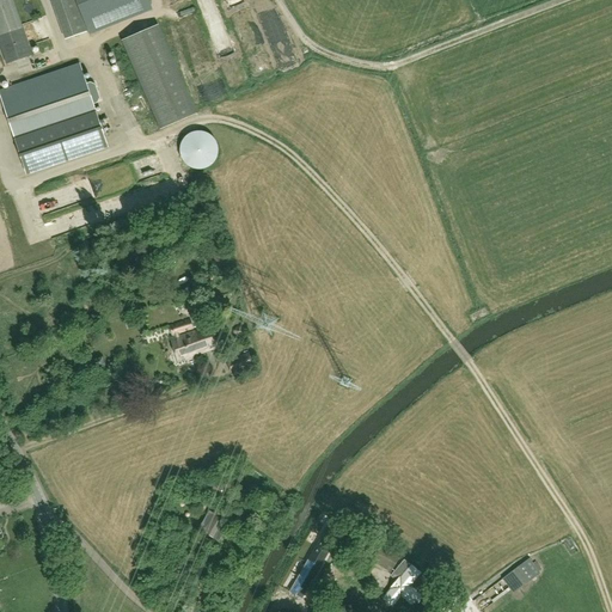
[(32,55),(12,0),(0,0),(0,43),(7,63),(32,55)]
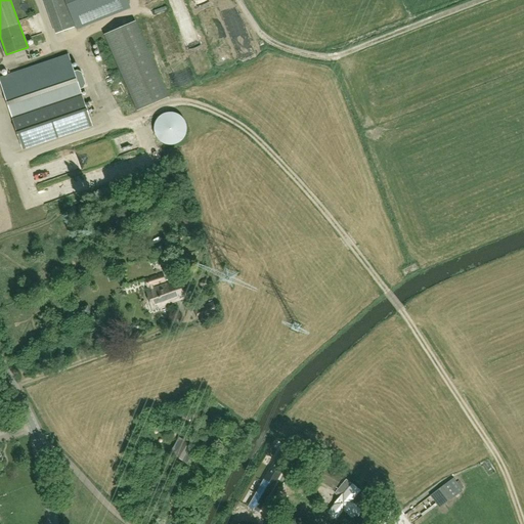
[(75,28),(64,0),(43,0),(55,34),(75,28)]
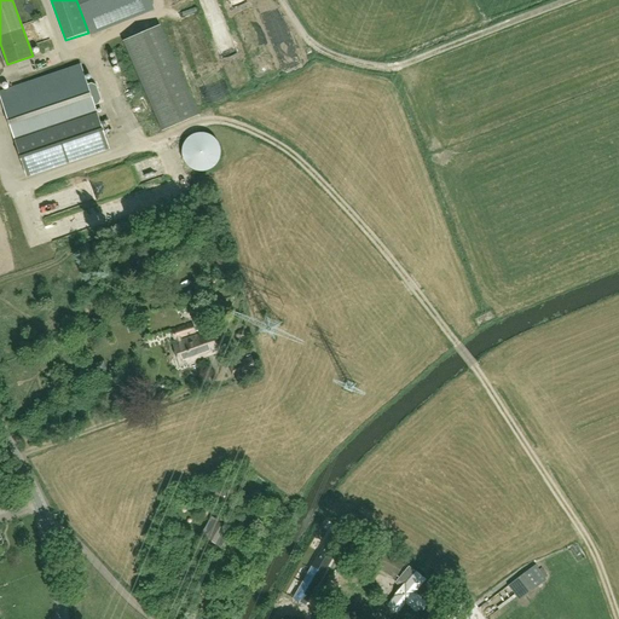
[(77,0),(90,30),(133,16),(131,11),(145,5),(145,3),(144,3),(143,0),(77,0)]
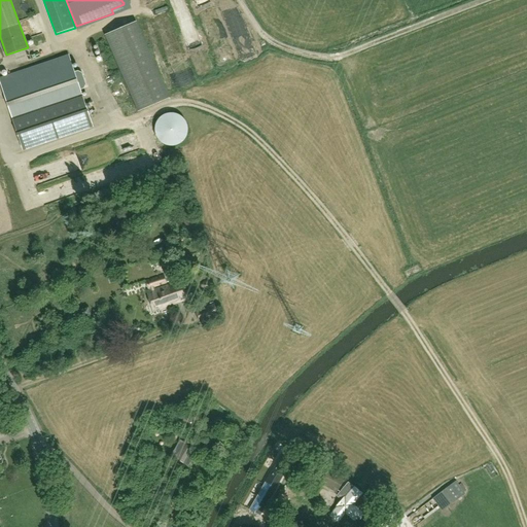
[(169,98),(136,22),(105,35),(139,111),(169,98)]
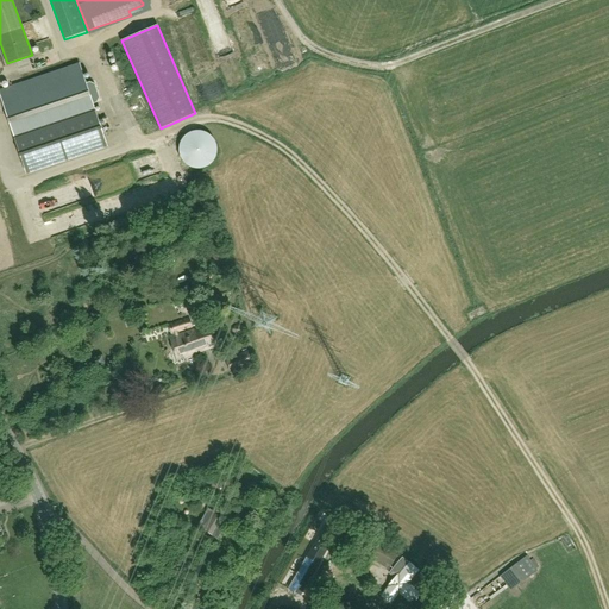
[(199,46),(199,36),(183,36),(183,46),(199,46)]
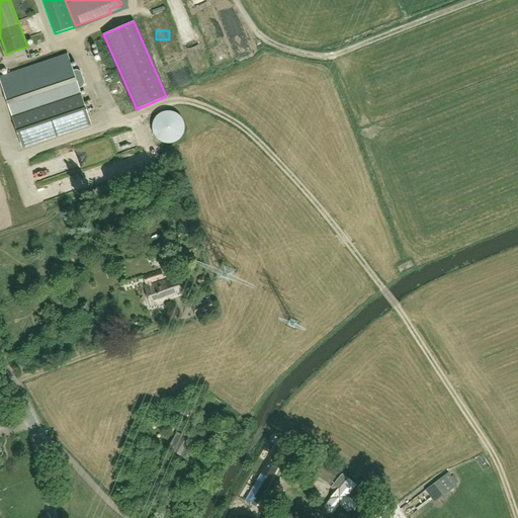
[(205,72),(197,52),(188,56),(196,76),(205,72)]
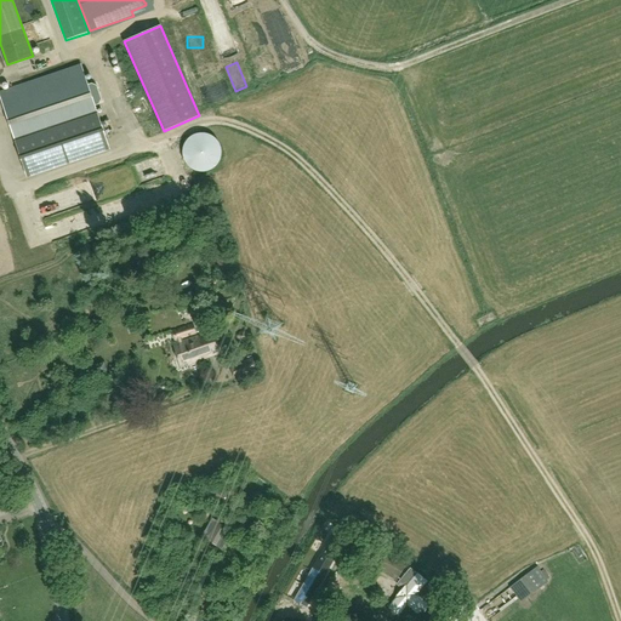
[(81,66),(0,92),(0,96),(13,135),(28,177),(109,149),(95,106),(100,104),(102,100),(97,86),(91,84),(87,85),(81,66)]
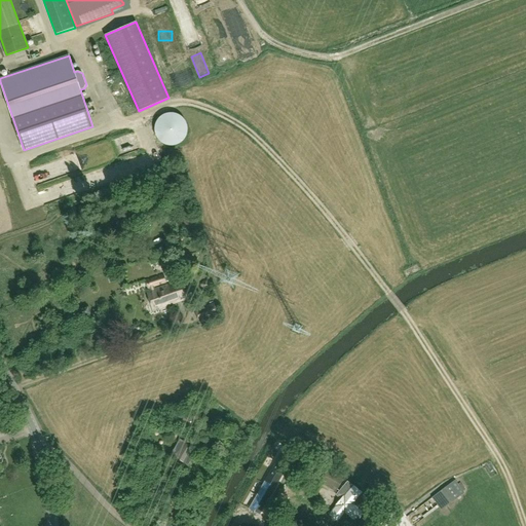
[(167,113),(166,113),(165,114),(164,114),(162,115),(160,116),(159,117),(158,119),(157,120),(156,121),(156,122),(155,124),(155,125),(155,126),(155,127),(154,128),(154,129),(154,130),(155,132),(155,133),(155,134),(156,136),(157,138),(157,139),(158,140),(159,141),(160,142),(161,143),(162,143),(164,144),(165,145),(166,145),(168,145),(170,146),(171,146),(173,146),(174,145),(175,145),(176,145),(177,144),(178,144),(180,143),(182,142),(183,140),(184,139),(185,138),(186,137),(186,136),(187,134),(187,133),(187,132),(188,130),(188,129),(188,127),(187,126),(187,125),(187,124),(187,123),(186,122),(186,121),(185,120),(185,119),(183,117),(182,117),(181,116),(181,115),(180,115),(178,114),(177,113),(175,113),(173,113),(171,112),(170,113),(167,113)]
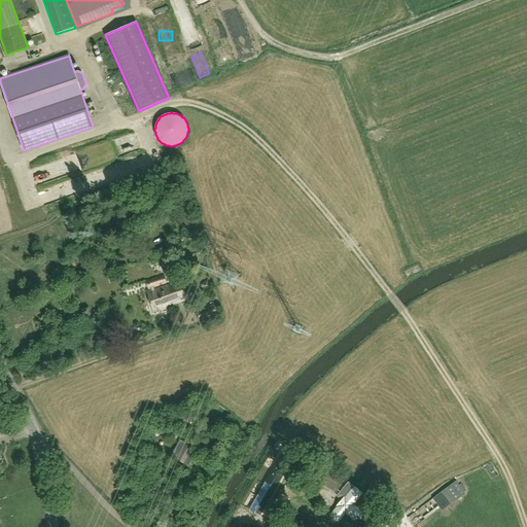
[(40,216),(51,211),(49,206),(37,212),(40,216)]
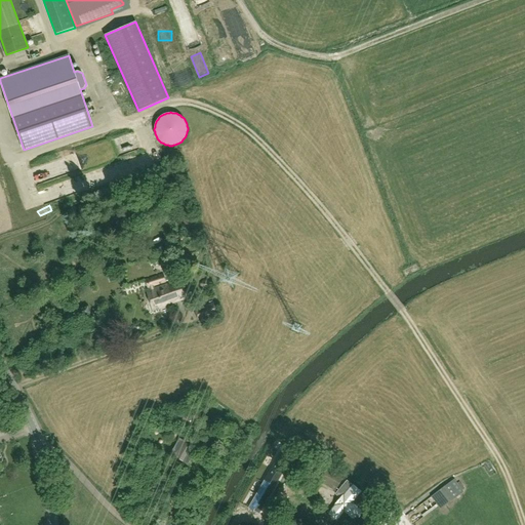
[(107,230),(116,226),(112,216),(103,220),(106,229),(101,231),(103,235),(108,233),(107,230)]
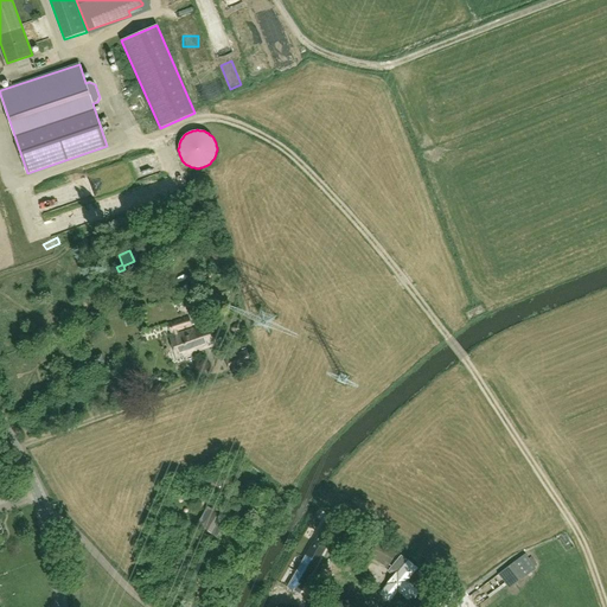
[(170,337),(177,359),(215,347),(208,325),(179,333),(178,331),(190,326),(187,318),(168,324),(171,332),(173,331),(174,336),(170,337)]
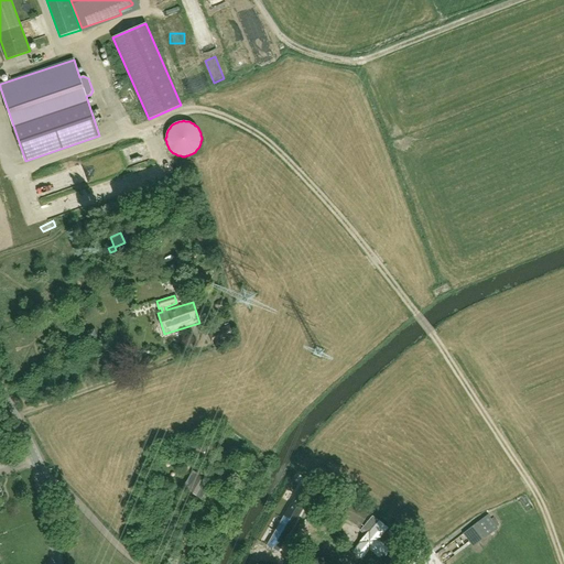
[(234,337),(229,325),(212,332),(216,344),(234,337)]
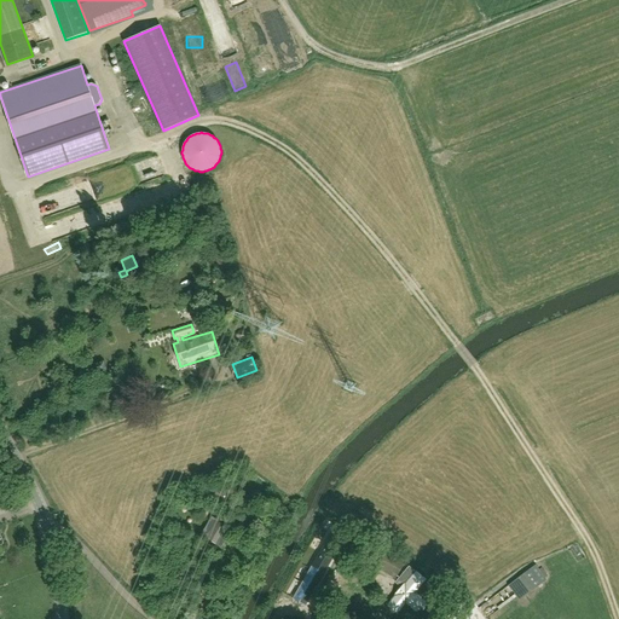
[(103,360),(96,364),(99,371),(106,369),(103,360)]
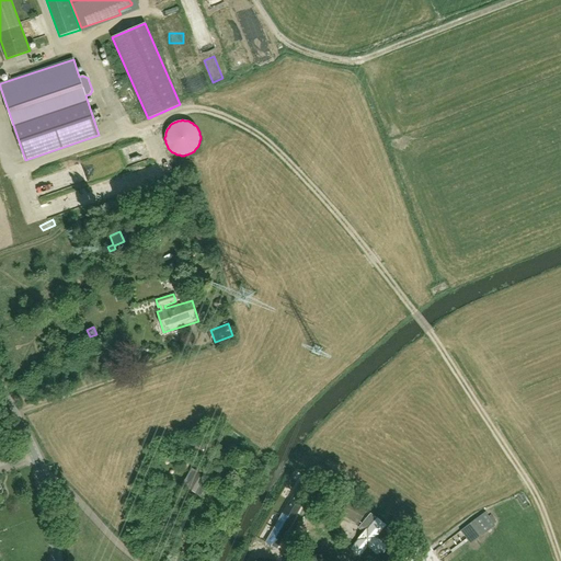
[(190,449),(189,450),(197,456),(204,445),(192,437),(185,447),(190,449)]
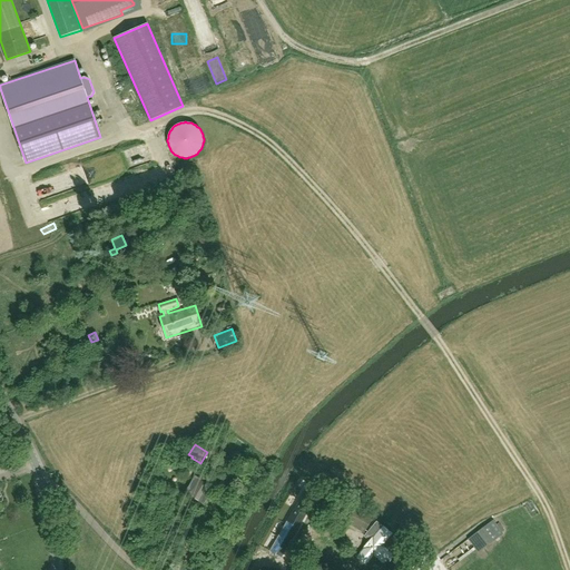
[(199,479),(196,483),(189,495),(200,501),(207,488),(209,484),(199,479)]
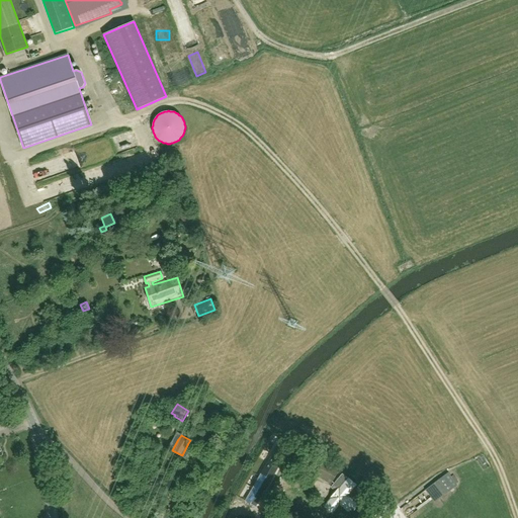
[(273,448),(246,504),(257,509),(284,453),(273,448)]
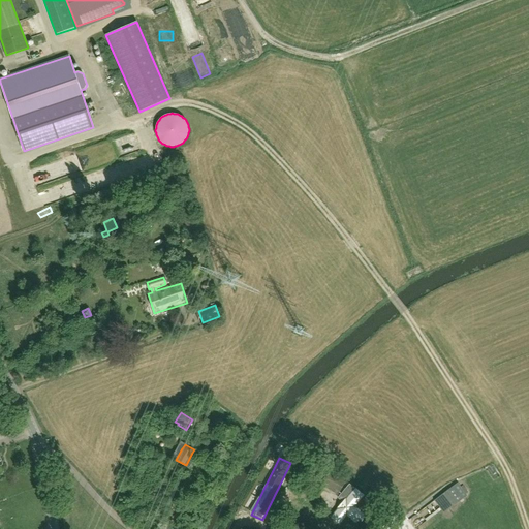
[(338,494),(346,478),(320,463),(311,478),(338,494)]
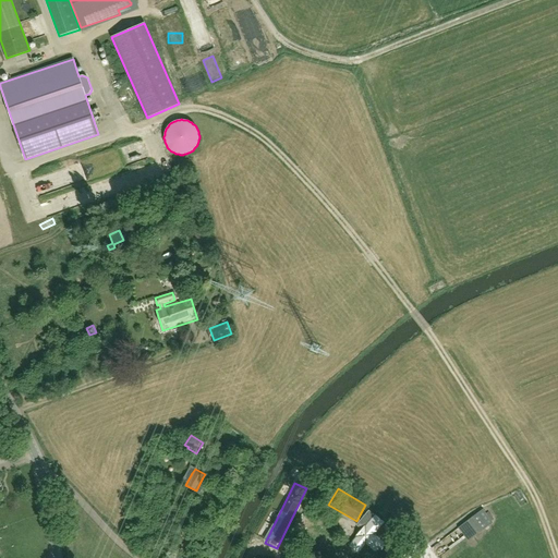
[(387,529),(383,525),(385,522),(375,514),(375,516),(368,510),(356,525),(361,530),(356,535),(349,544),(359,552),(366,544),(375,552),(388,537),(387,529)]
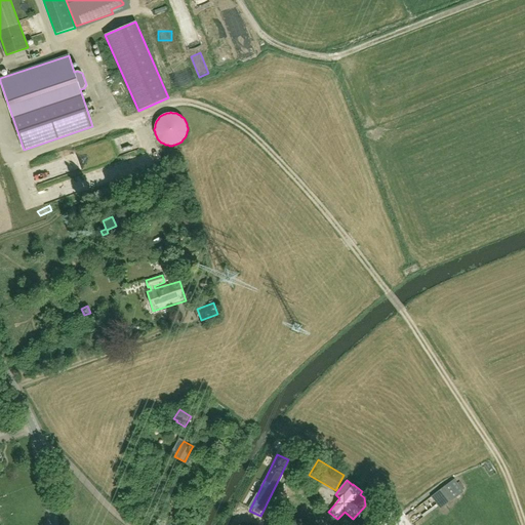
[(448,502),(462,493),(453,480),(440,489),(448,502)]
